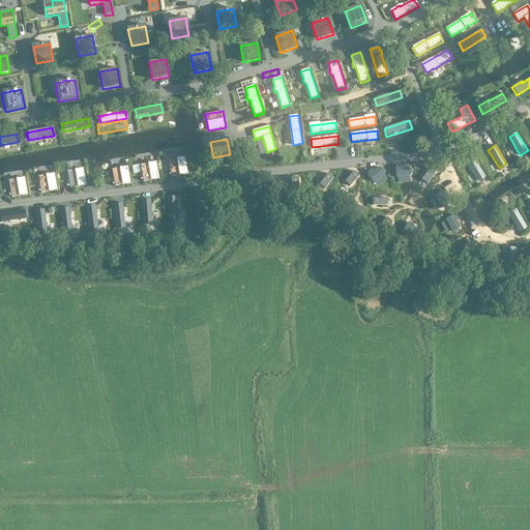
[(185,157),(169,160),(172,177),(188,174),(185,157)]
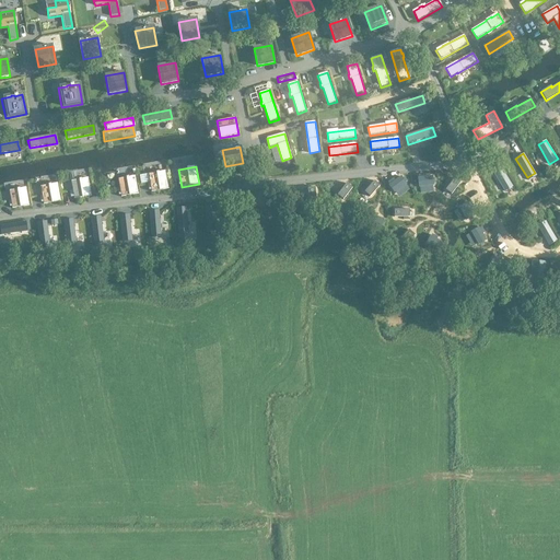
[(501,167),(492,172),(504,191),(512,186),(501,167)]
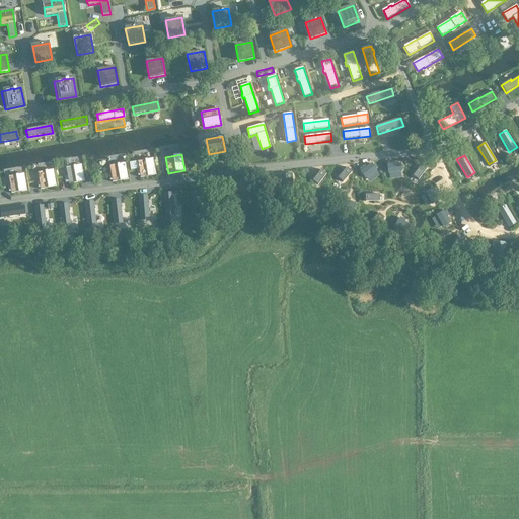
[(153,158),(137,161),(140,177),(156,174),(153,158)]
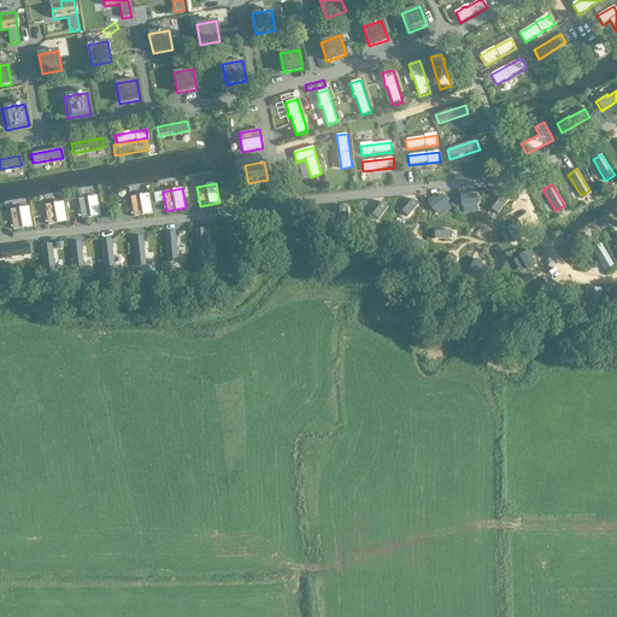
[(442,193),(429,203),(434,211),(448,201),(442,193)]
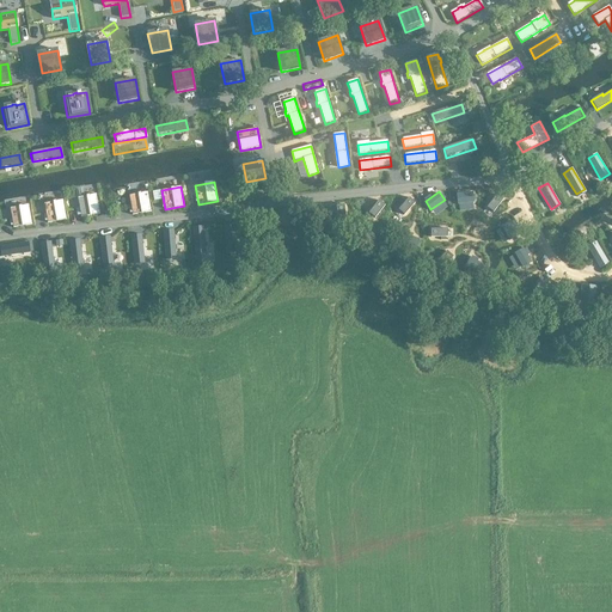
[(473,191),(458,194),(459,203),(475,202),(473,191)]
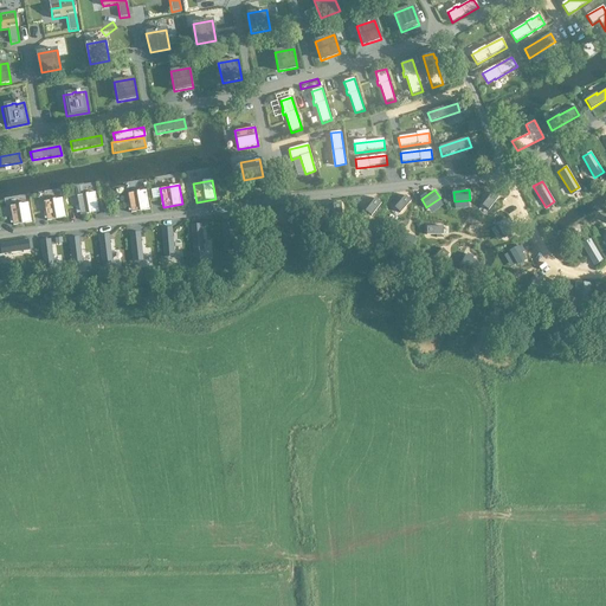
[(147,191),(128,194),(131,213),(150,210),(147,191)]
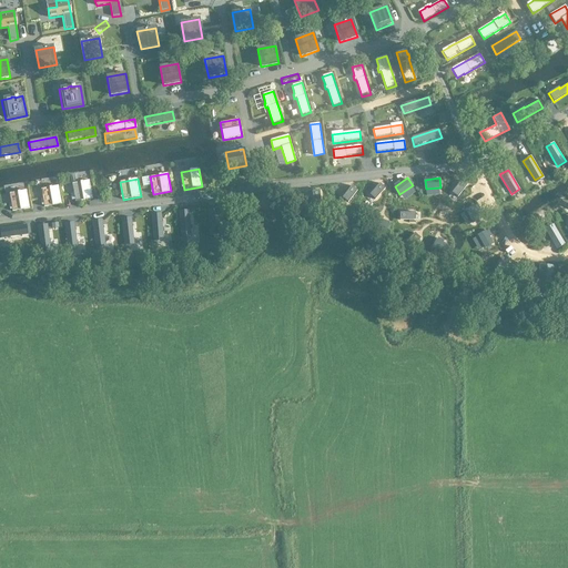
[(462,179),(452,191),(458,195),(468,184),(462,179)]
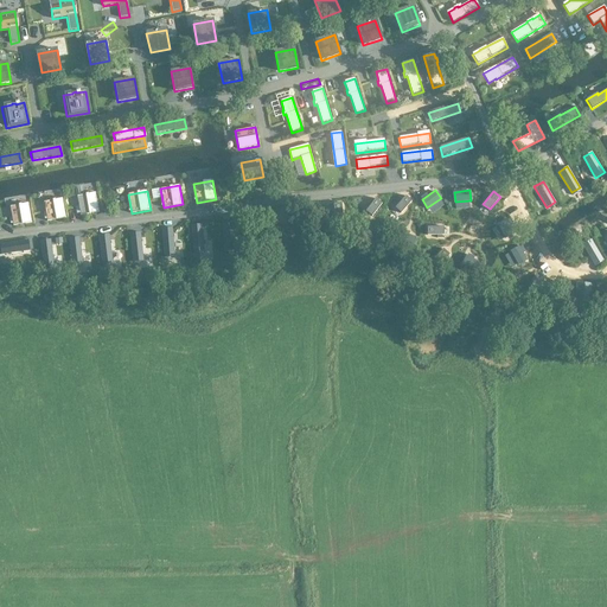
[(96,193),(77,196),(81,216),(98,212),(96,193)]
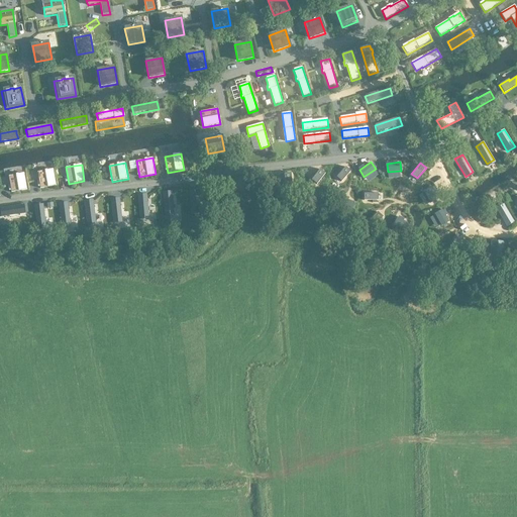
[(345,166),(337,177),(343,181),(351,170),(345,166)]
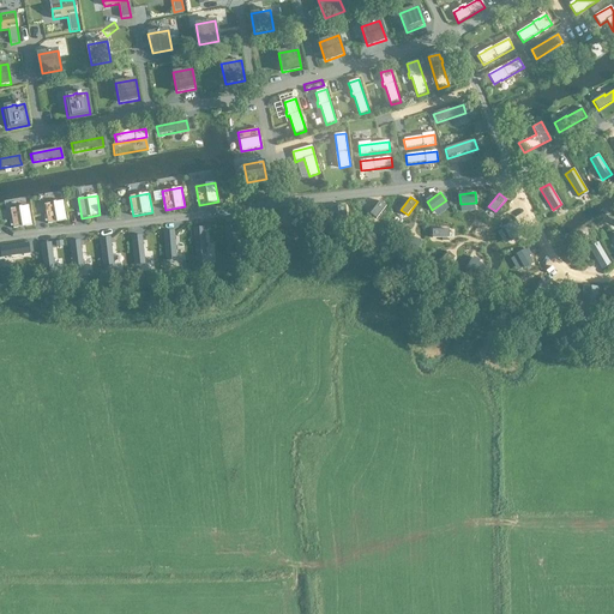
[(378,218),(387,205),(380,200),(371,212),(378,218)]
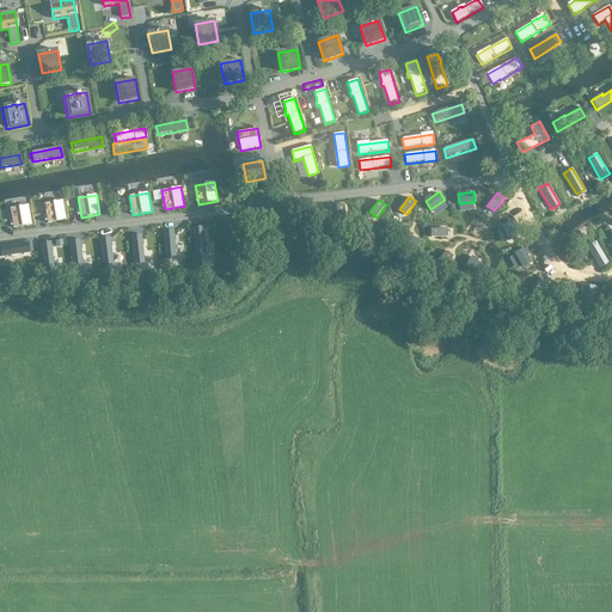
[(63,201),(44,203),(48,222),(67,220),(63,201)]
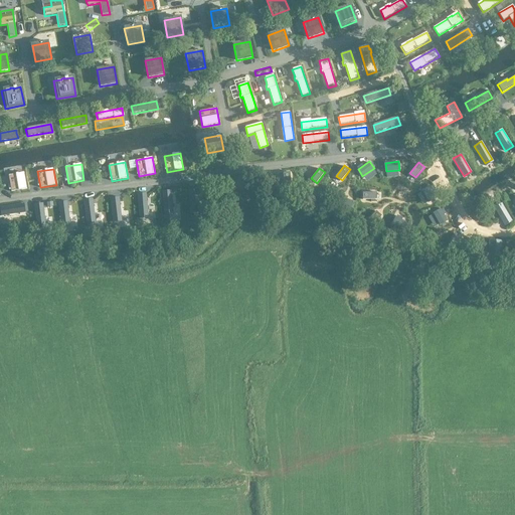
[(292,184),(291,171),(283,172),(284,185),(292,184)]
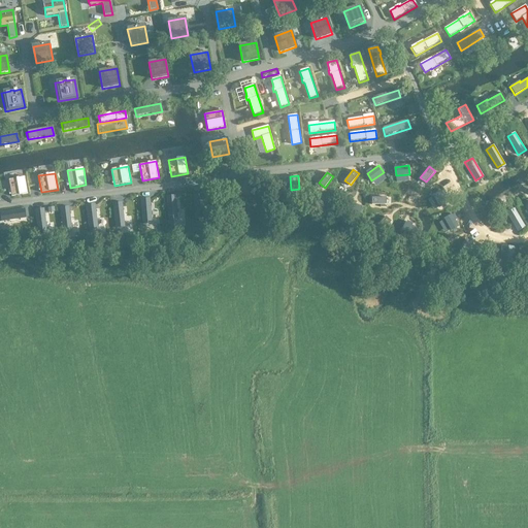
[(25,177),(8,179),(11,197),(28,194),(25,177)]
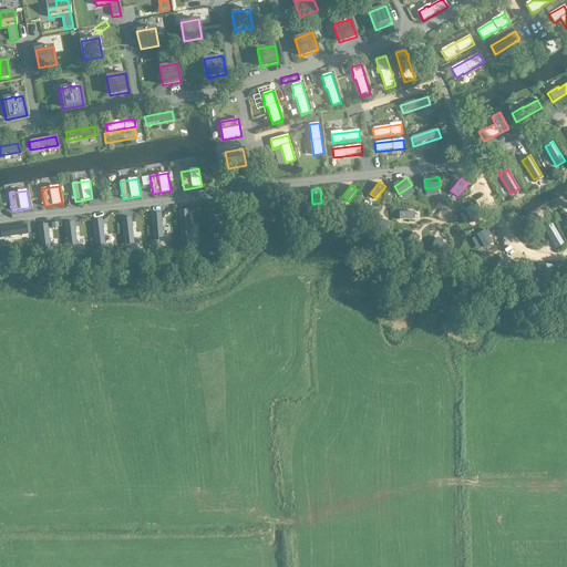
[(215,206),(206,206),(207,234),(216,234),(215,206)]
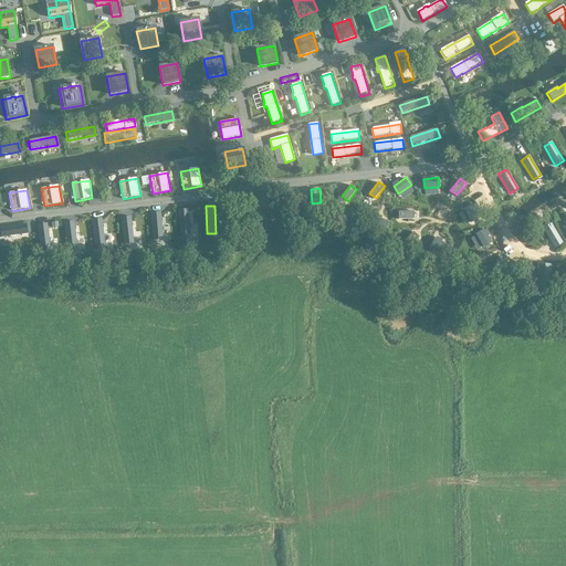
[(187,209),(178,209),(180,237),(189,236),(187,209)]
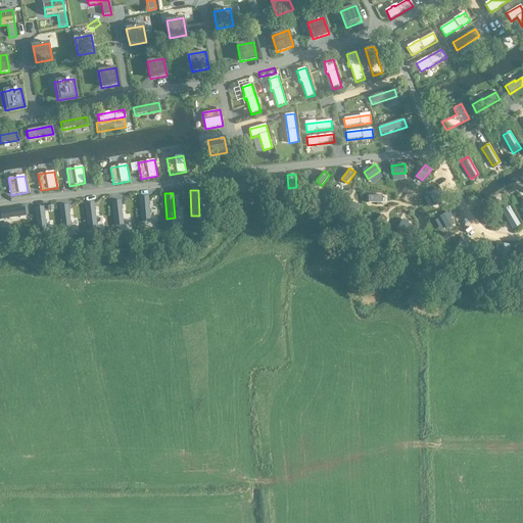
[(147,196),(139,196),(141,222),(149,221),(147,196)]
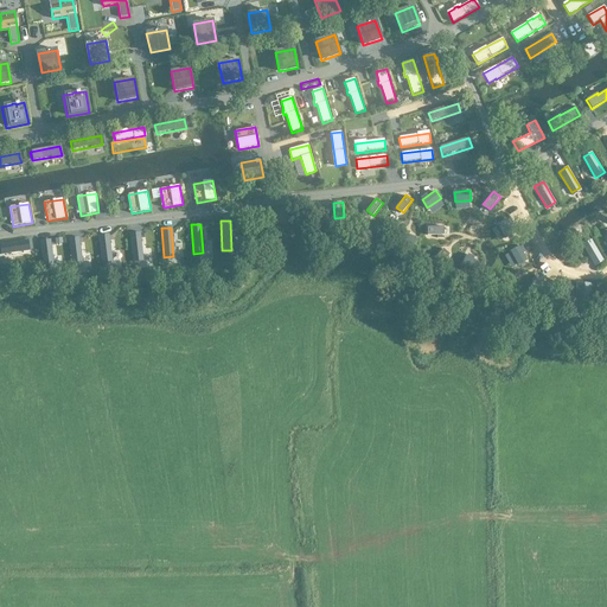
[(416,237),(402,231),(398,241),(413,247),(416,237)]
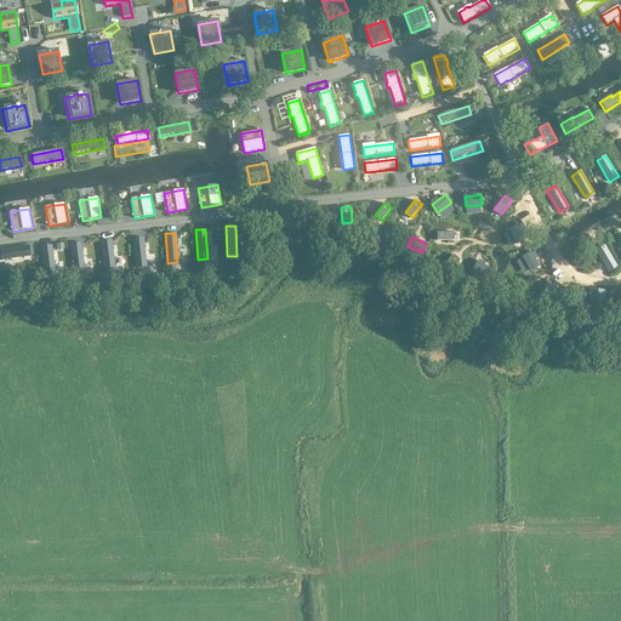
[(141,239),(131,240),(135,269),(144,268),(141,239)]
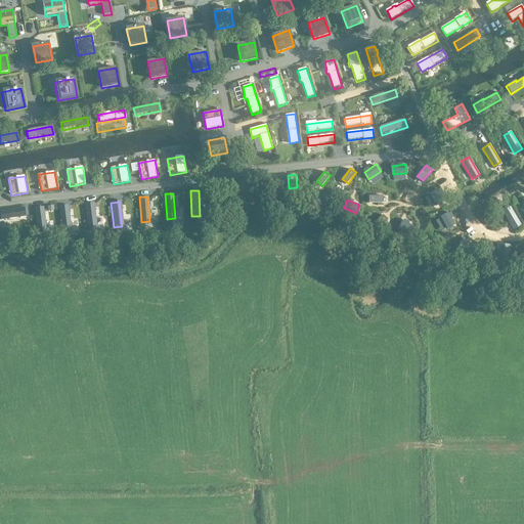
[(93,203),(84,204),(87,229),(96,228),(93,203)]
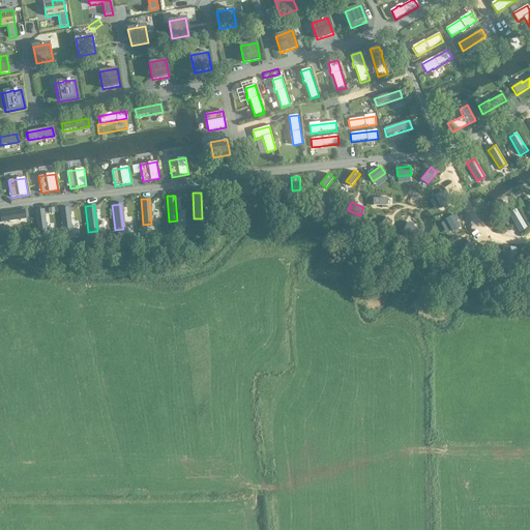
[(68,206),(60,207),(63,233),(71,232),(68,206)]
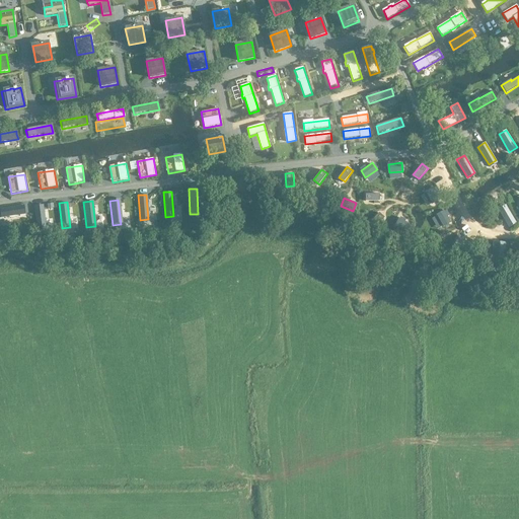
[(22,204),(0,207),(0,215),(24,212),(22,204)]
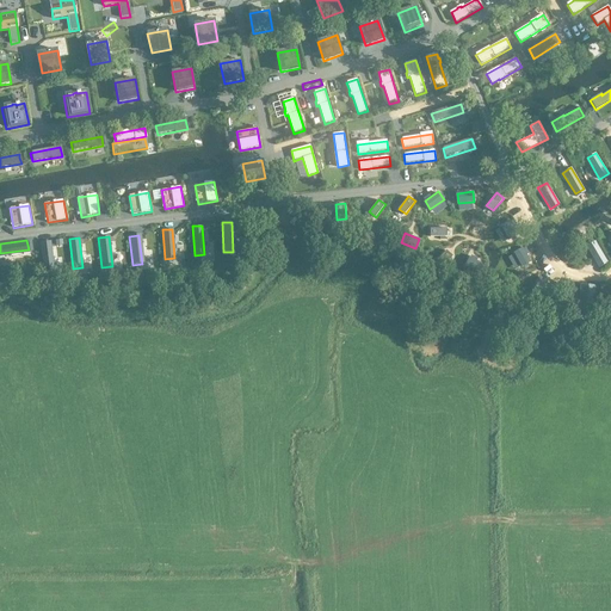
[(50,241),(41,242),(44,271),(54,270),(50,241)]
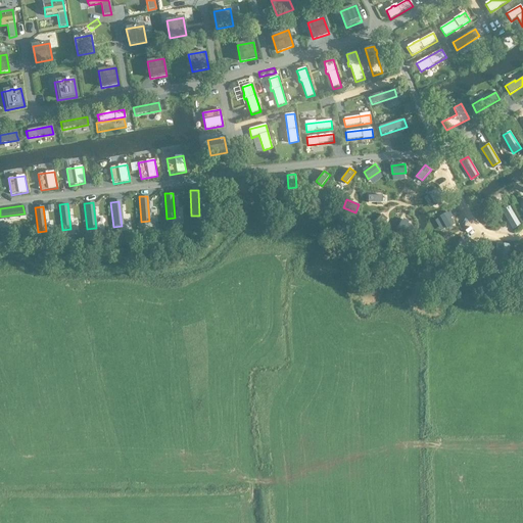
[(510,207),(503,211),(513,230),(520,225),(510,207)]
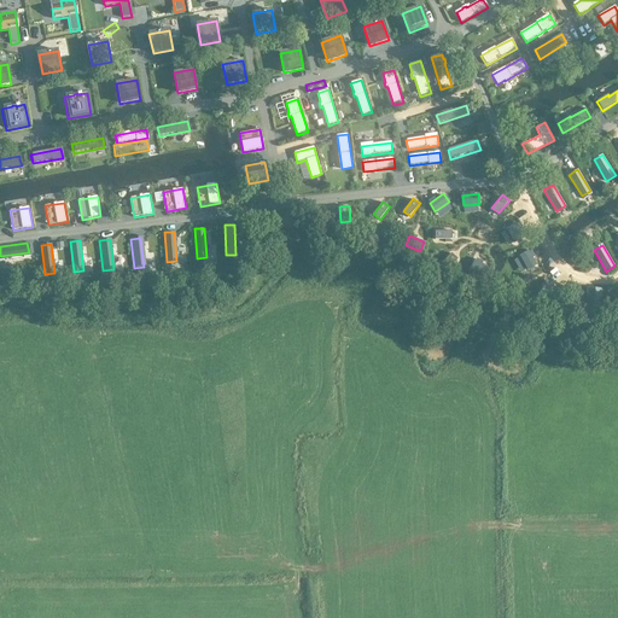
[(537,264),(530,250),(520,255),(529,269),(537,264)]
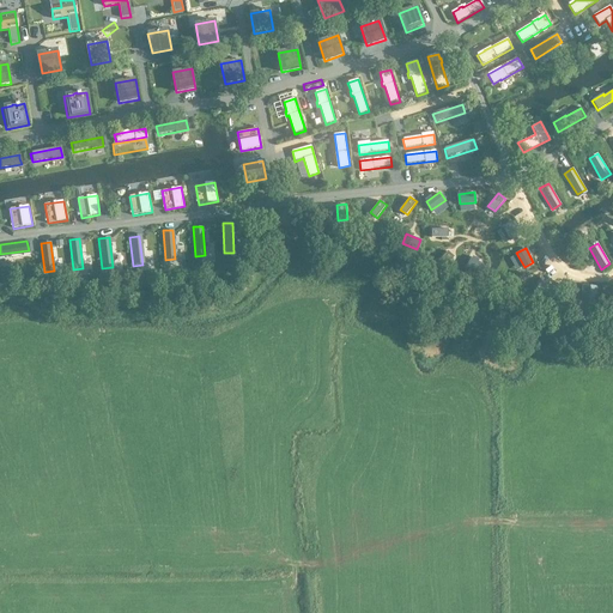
[(448,252),(437,263),(443,269),(454,256),(448,252)]
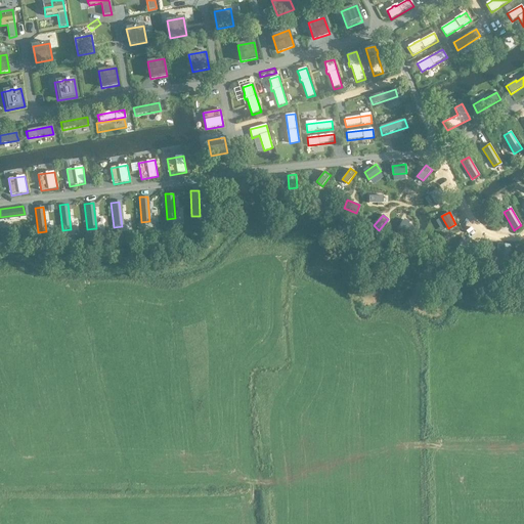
[(417,226),(403,221),(400,229),(412,234),(417,226)]
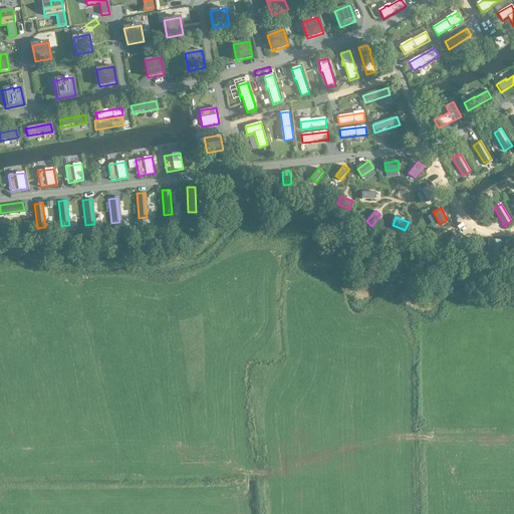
[(450,241),(462,249),(466,241),(455,234),(450,241)]
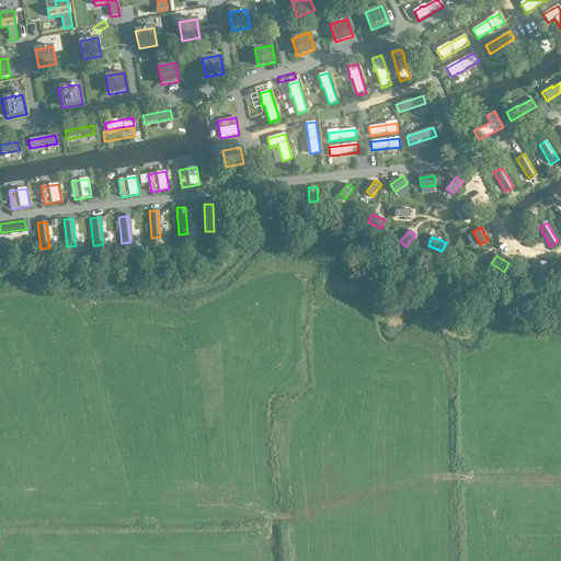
[(533,262),(531,284),(536,285),(538,285),(545,285),(547,263),(533,262)]
